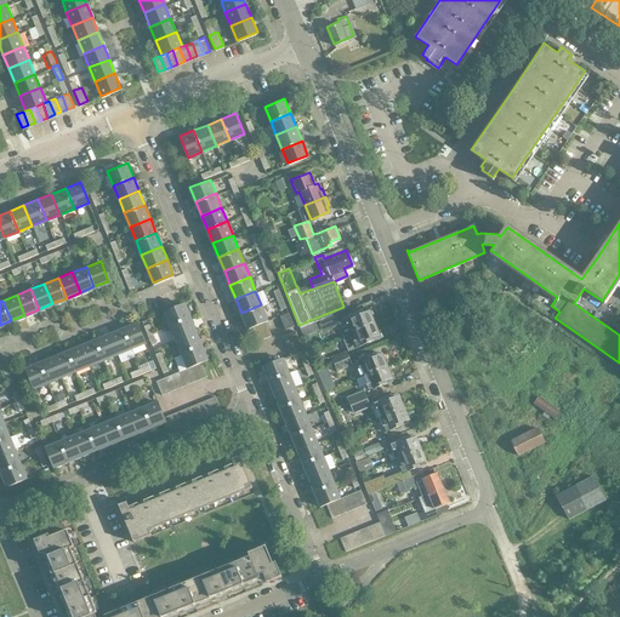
[(183,301),(163,309),(169,324),(189,315),(183,301)]
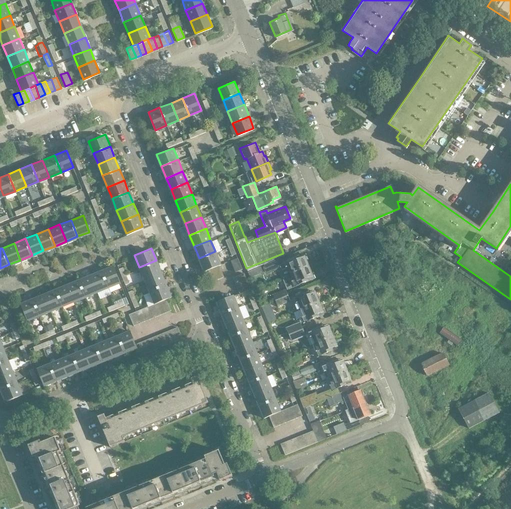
[(215,251),(199,258),(203,270),(207,268),(212,280),(223,275),(218,263),(220,263),(215,251)]
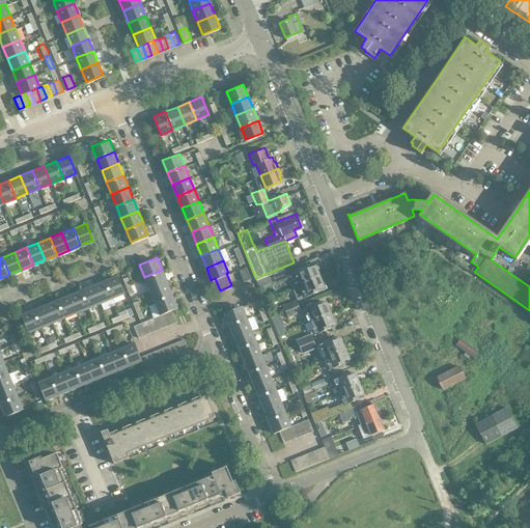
[(298,275),(301,281),(318,275),(315,268),(317,267),(315,261),(294,271),(296,276),(298,275)]
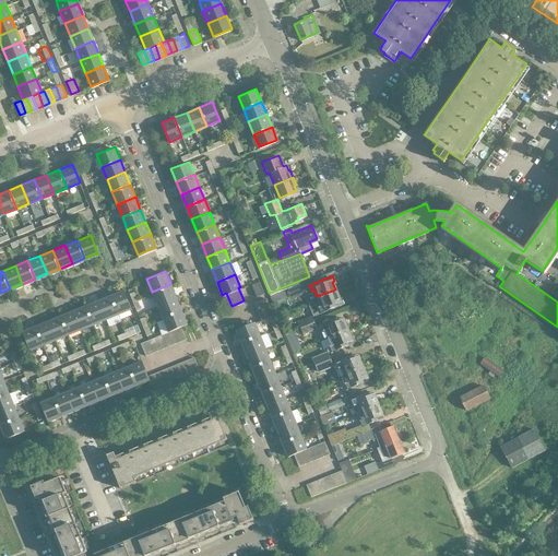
[(259,280),(251,283),(257,295),(263,292),(259,280)]
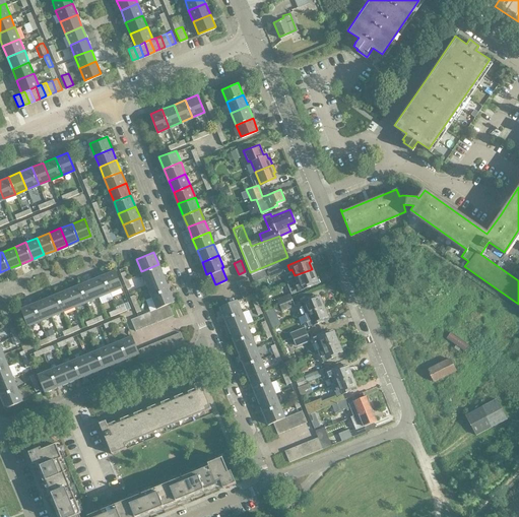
[(283,260),(267,267),(268,268),(266,269),(269,276),(277,273),(276,272),(284,269),(285,272),(287,271),(283,260)]
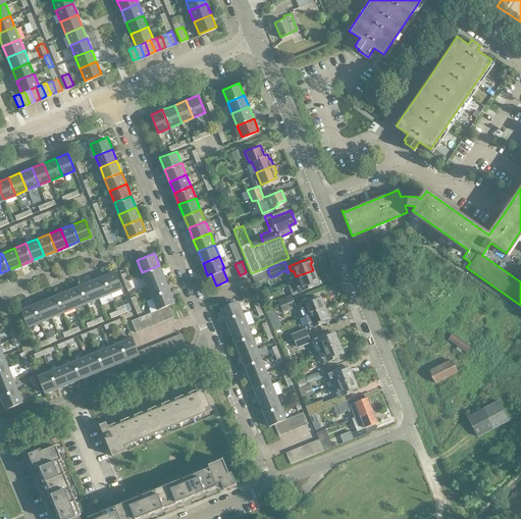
[(159,265),(142,272),(147,283),(164,277),(159,265)]
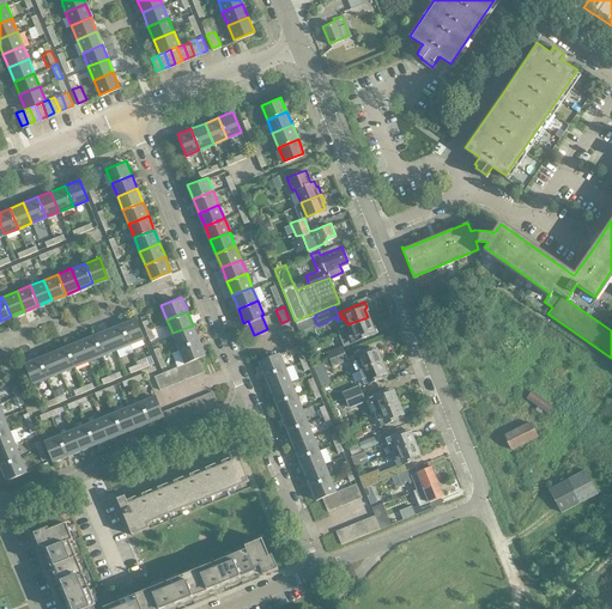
[(143,336),(134,316),(120,322),(128,342),(143,336)]
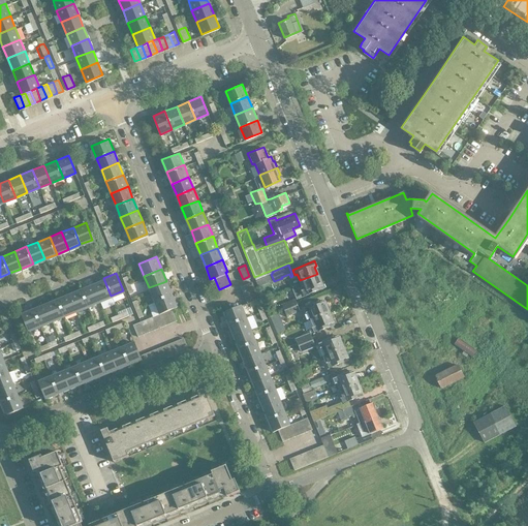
[(320,280),(317,274),(300,280),(291,284),(292,285),(291,285),(296,296),(323,284),(322,280),(320,280)]
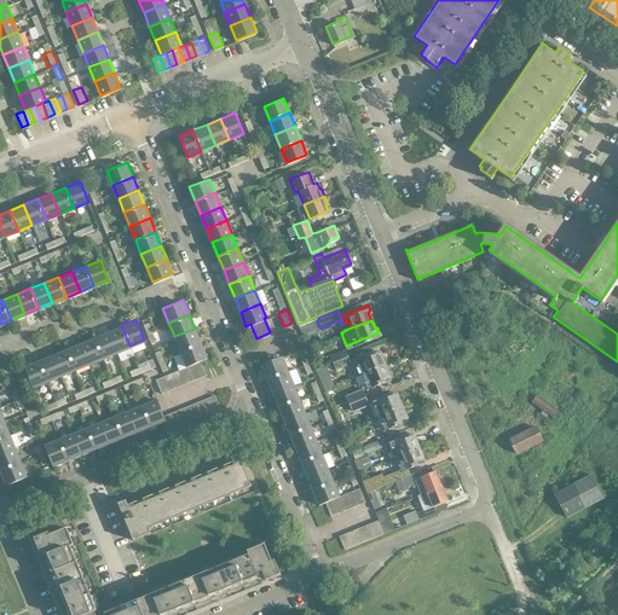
[(130,346),(121,325),(108,331),(116,350),(130,346)]
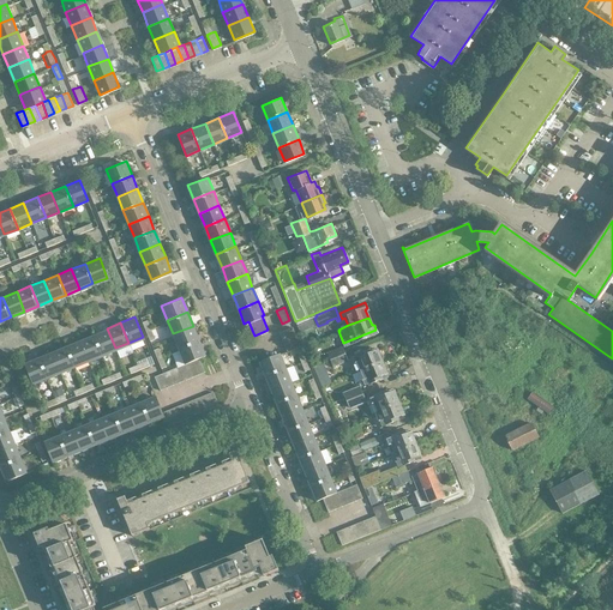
[(278,331),(286,349),(286,350),(299,344),(292,325),(278,331)]
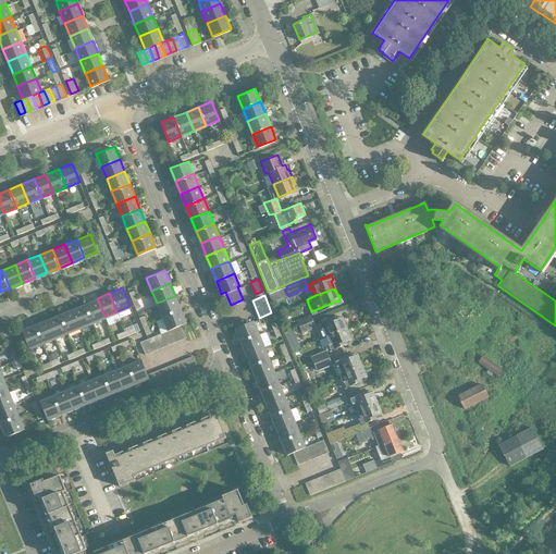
[(175,296),(157,303),(161,316),(180,308),(175,296)]
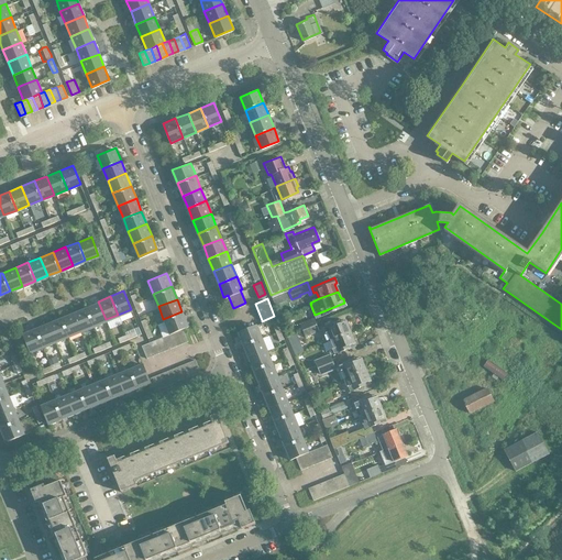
[(106,319),(98,302),(85,306),(92,325),(106,319)]
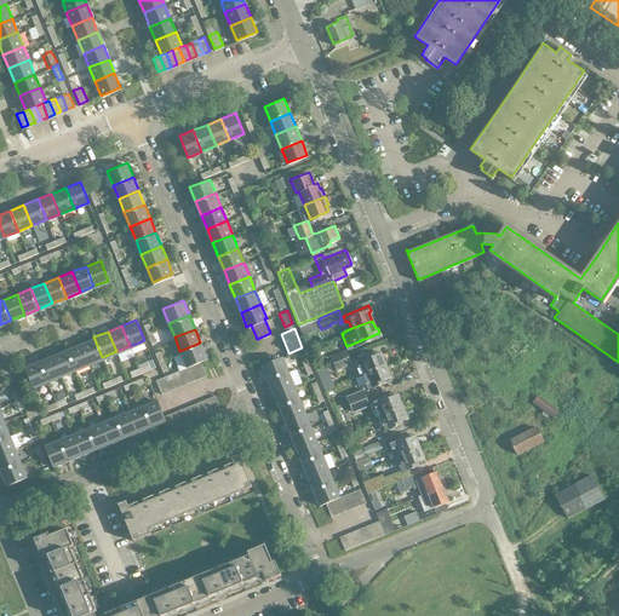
[(102,357),(93,337),(80,343),(89,363),(102,357)]
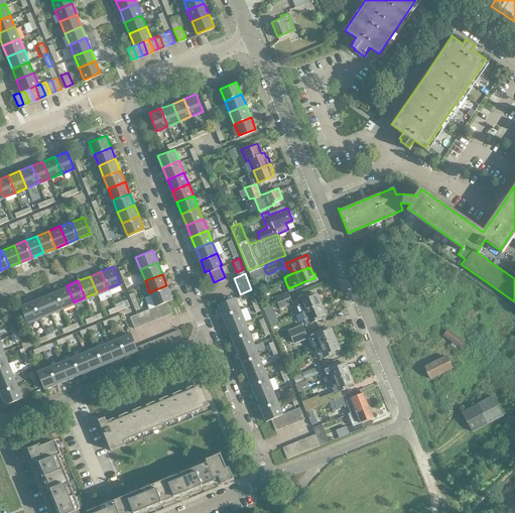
[(74,302),(67,285),(54,290),(61,306),(74,302)]
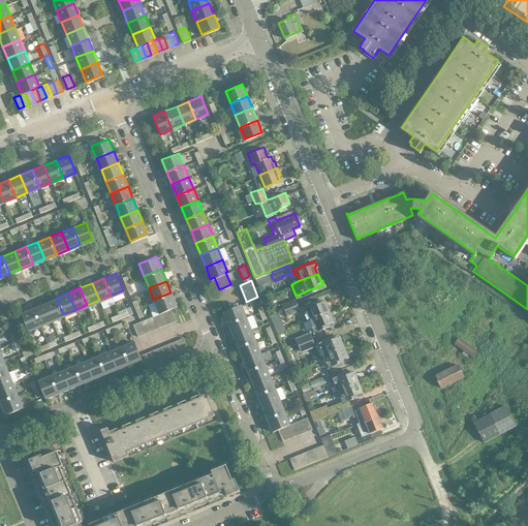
[(171,292),(153,300),(158,312),(159,311),(164,309),(171,307),(176,305),(171,292)]
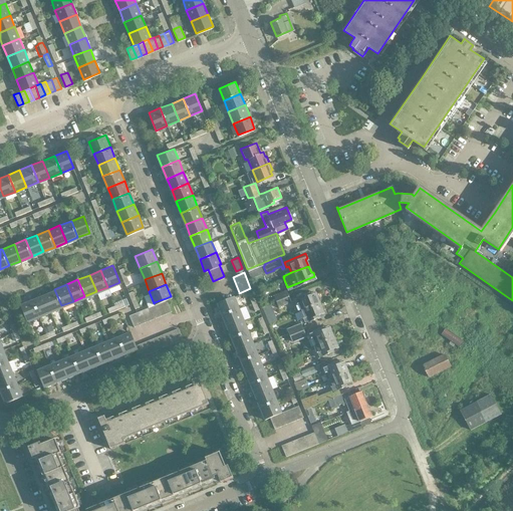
[(276,299),(288,294),(285,288),(273,293),(276,299)]
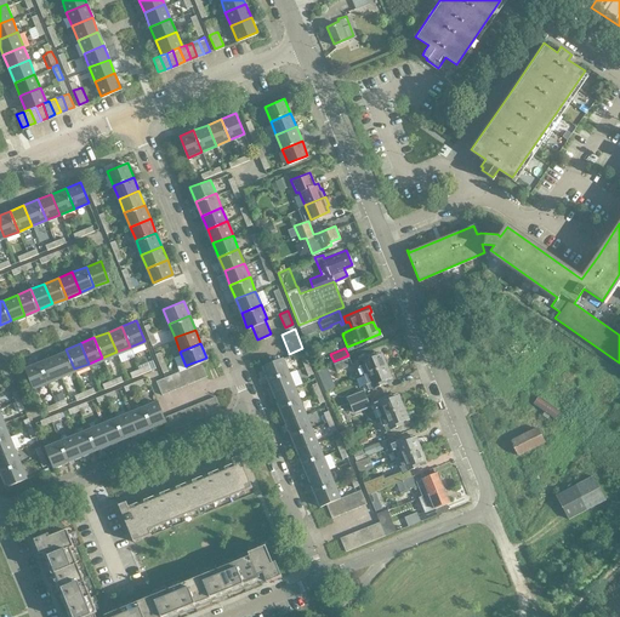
[(74,369),(66,349),(52,355),(61,375),(74,369)]
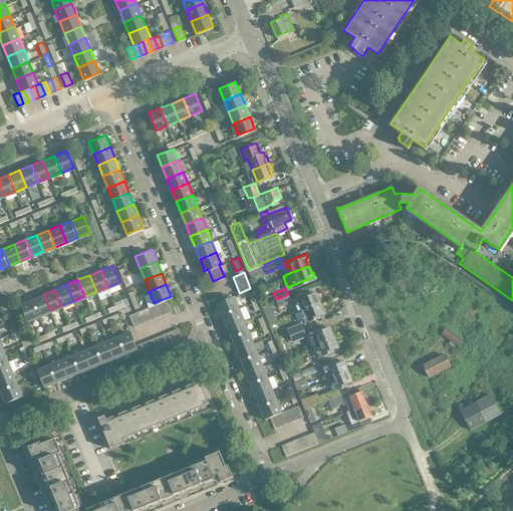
[(298,302),(301,308),(318,301),(314,290),(294,298),(296,303),(298,302)]
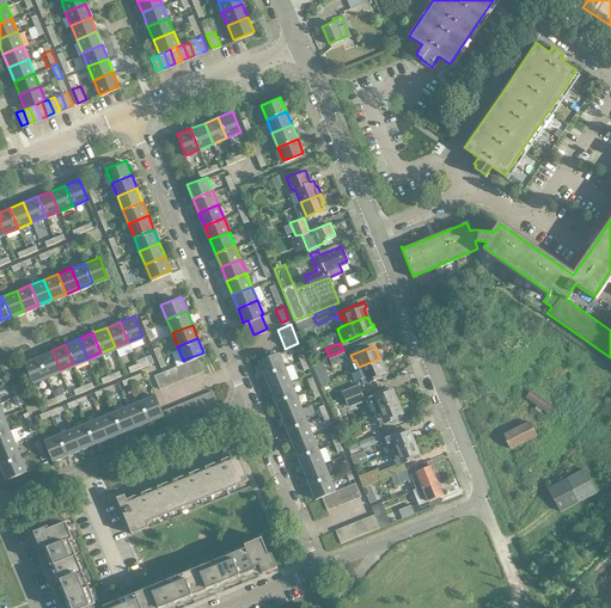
[(60,369),(52,350),(37,355),(46,375),(60,369)]
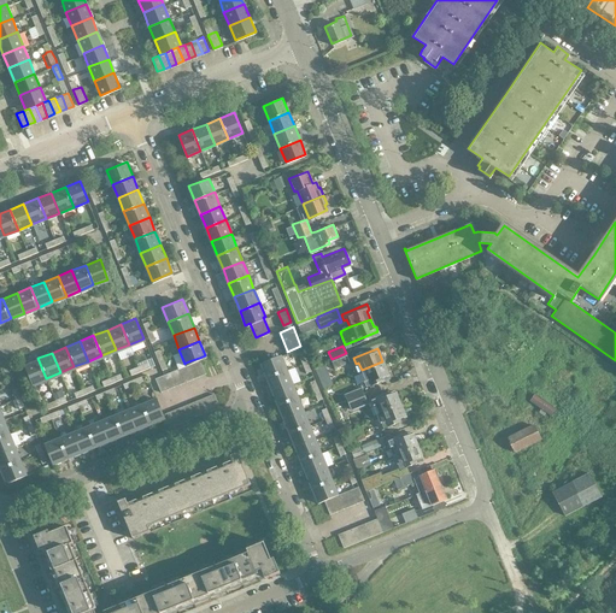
[(334,366),(350,360),(346,353),(332,359),(334,366)]
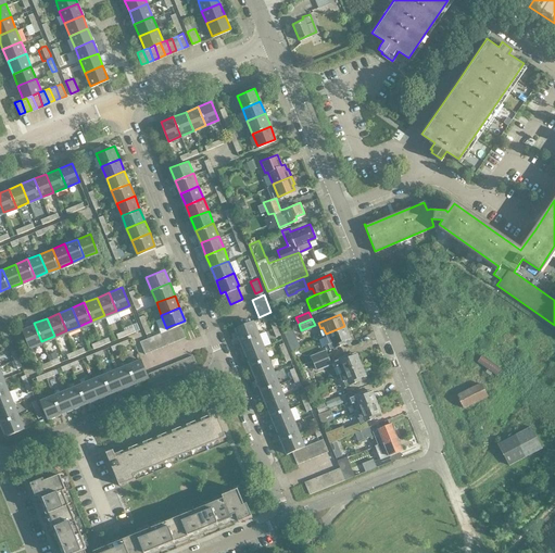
[(253,319),(235,327),(240,340),(257,332),(253,319)]
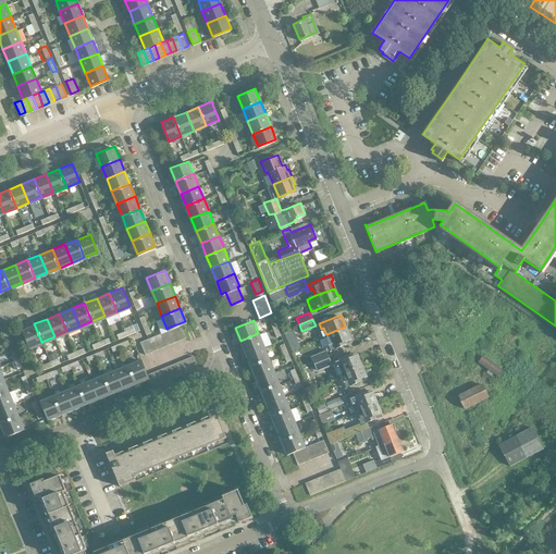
[(41,342),(34,323),(21,329),(28,347),(41,342)]
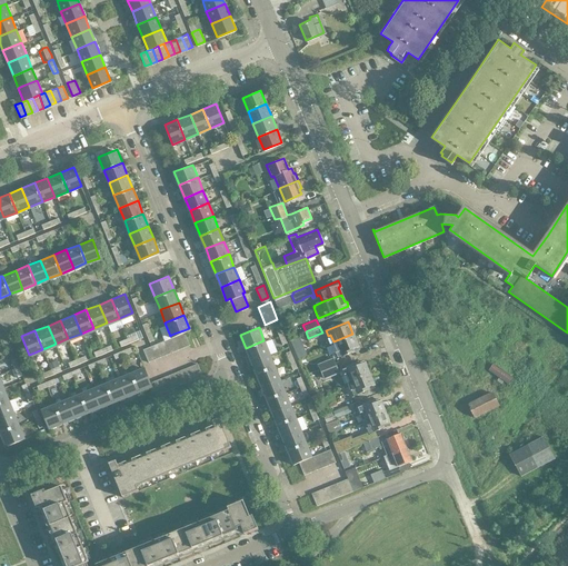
[(183,330),(177,333),(182,346),(188,344),(183,330)]
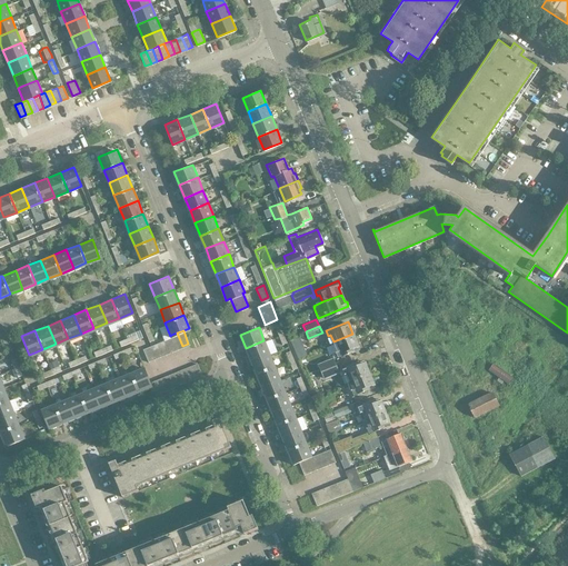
[(177,333),(171,335),(177,348),(182,346),(177,333)]
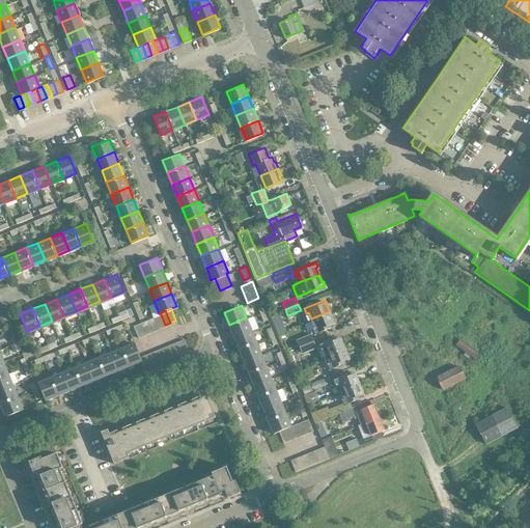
[(329,311),(311,318),(314,326),(312,327),(314,332),(334,324),(329,311)]
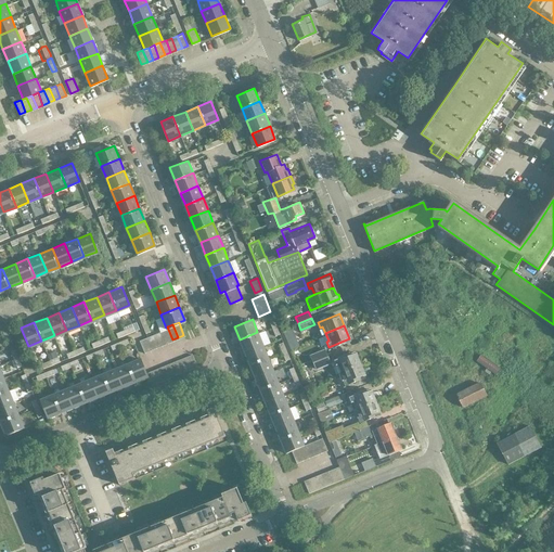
[(166,328),(162,329),(166,342),(172,339),(167,326),(166,328)]
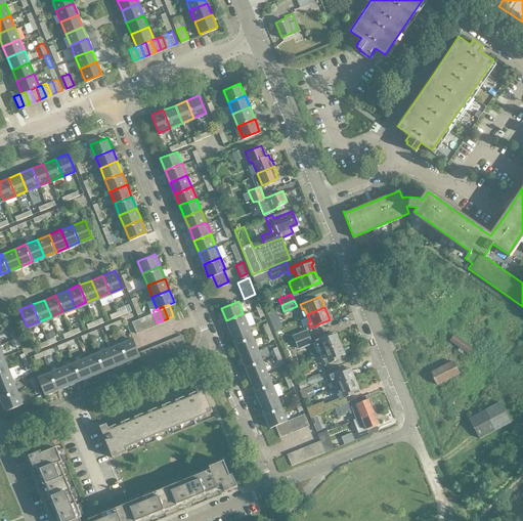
[(153,310),(146,313),(151,324),(157,322),(153,310)]
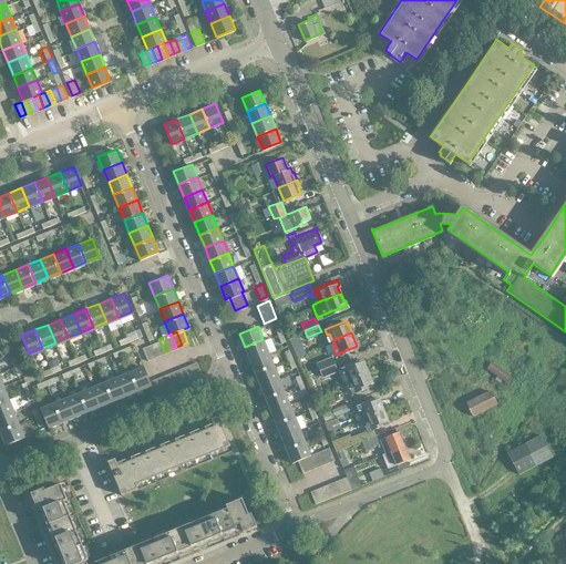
[(158,339),(153,341),(158,354),(164,351),(158,339)]
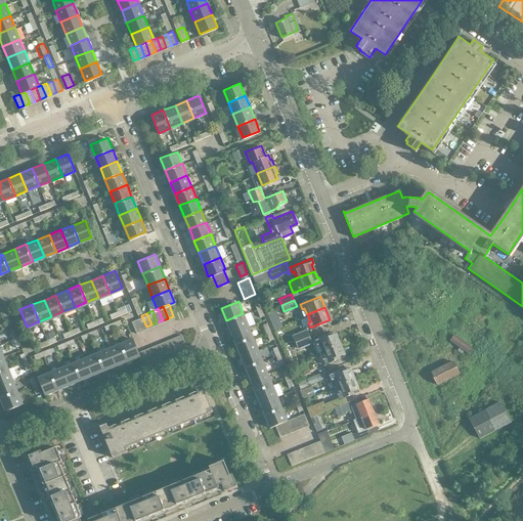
[(243,313),(226,320),(230,332),(248,324),(243,313)]
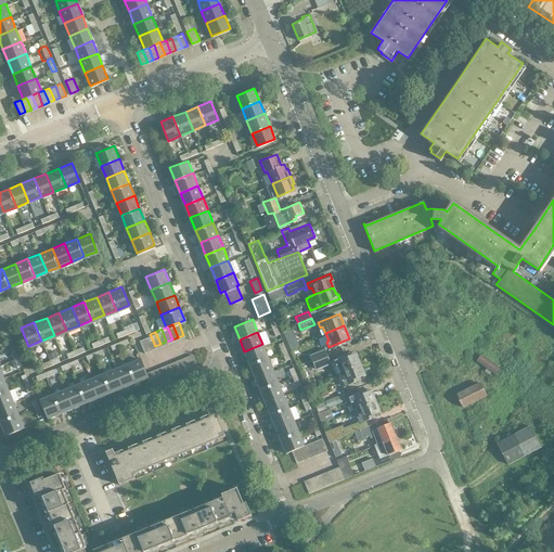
[(146,335),(144,336),(149,348),(155,346),(150,334),(146,335)]
